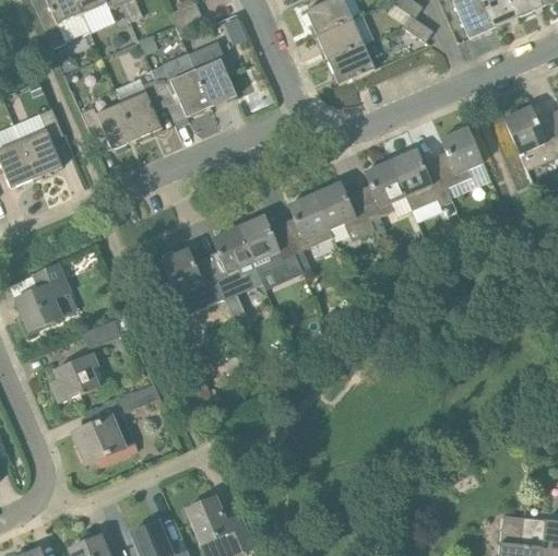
[(57,23),(83,12),(78,0),(47,0),(49,4),(36,10),(54,47),(66,42),(57,23)]
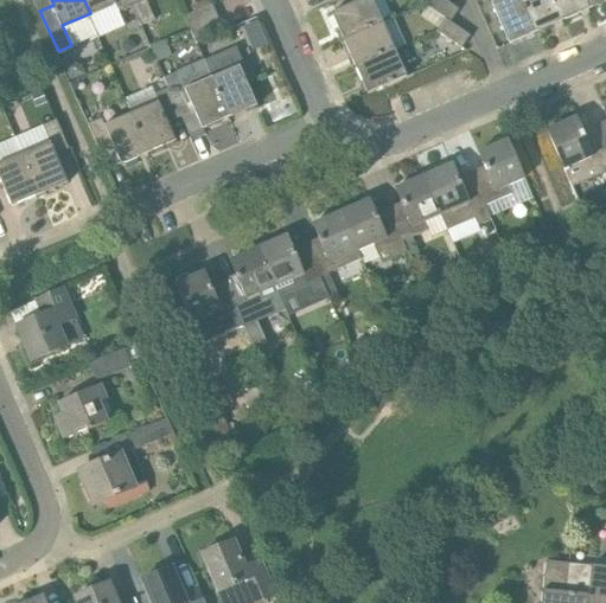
[(133,2),(132,0),(84,0),(90,13),(116,1),(120,8),(133,2)]
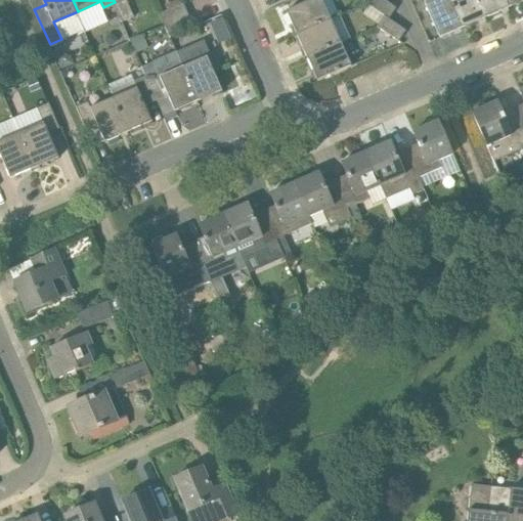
[(114,0),(115,2),(123,19),(133,14),(126,0),(114,0)]
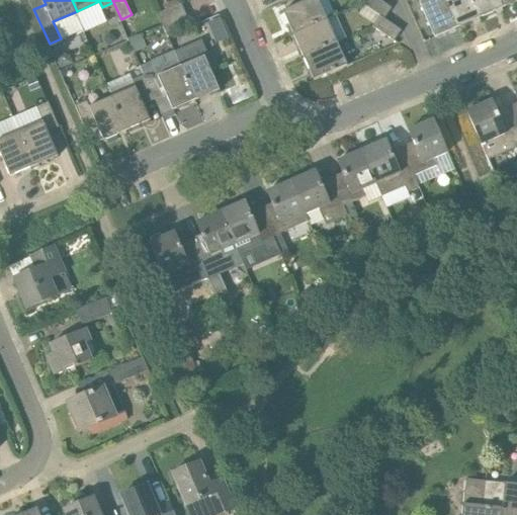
[(293,32),(327,17),(319,0),(304,0),(283,9),(293,32)]
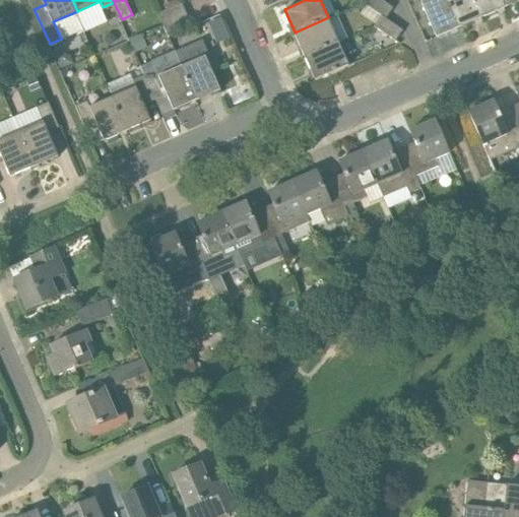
[(393,6),(384,0),(366,0),(365,1),(382,13),(386,16),(393,6)]
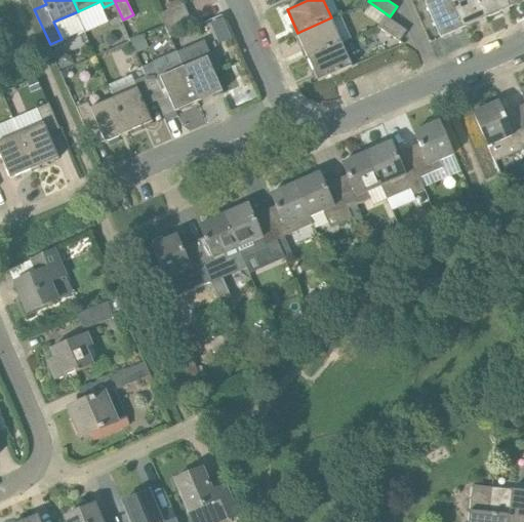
[(441,35),(464,25),(452,0),(428,0),(426,1),(441,35)]
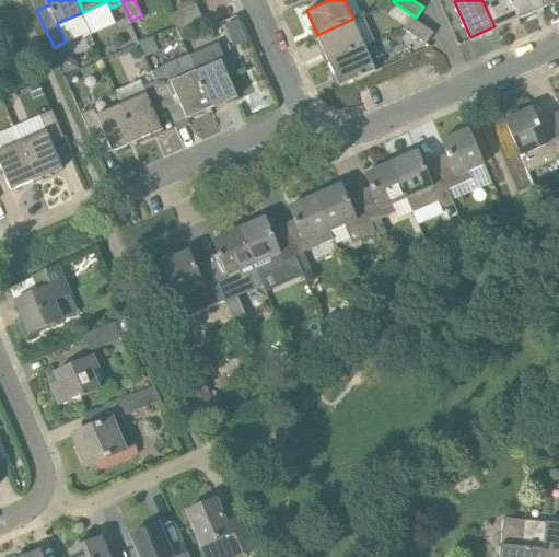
[(482,0),(495,26),(520,15),(512,0),(482,0)]
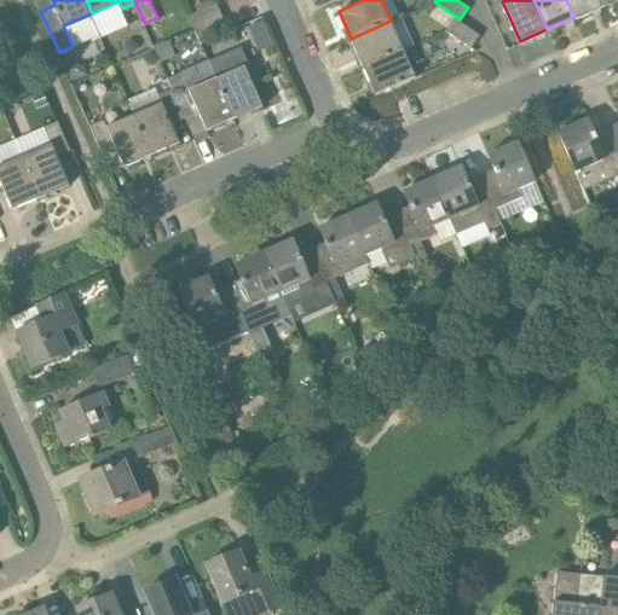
[(566,0),(575,17),(601,5),(599,0),(566,0)]
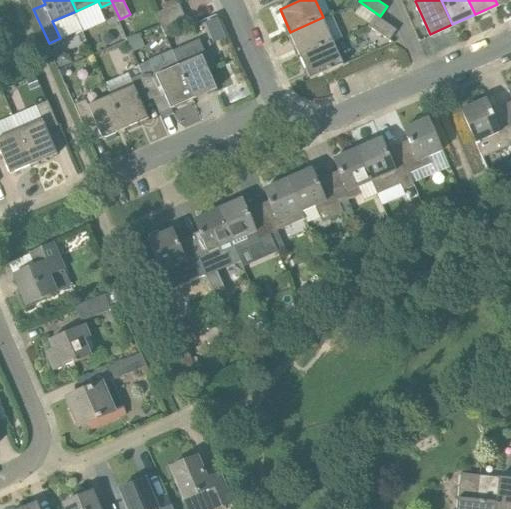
[(161,23),(184,12),(179,1),(178,1),(165,7),(156,11),(161,23)]
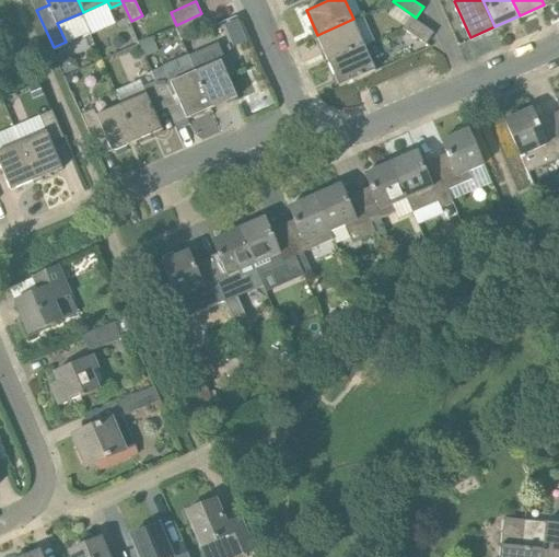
[(201,13),(176,25),(182,37),(207,25),(201,13)]
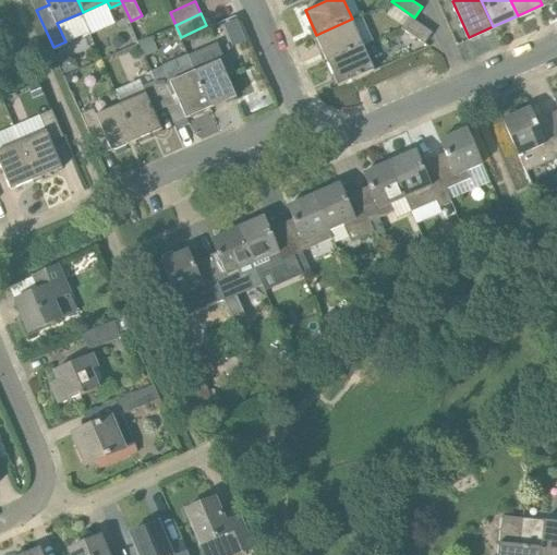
[(433,29),(414,17),(410,14),(402,25),(425,41),(433,29)]
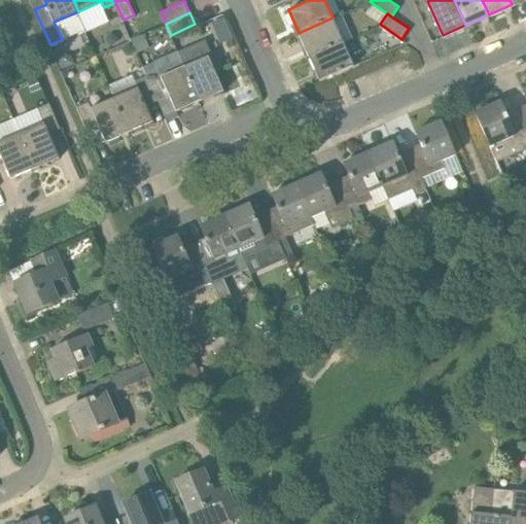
[(234,36),(224,15),(212,21),(221,41),(234,36)]
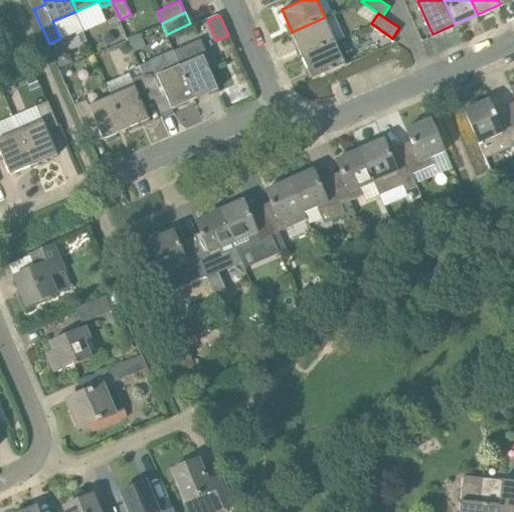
[(302,53),(335,39),(325,17),(292,32),(302,53)]
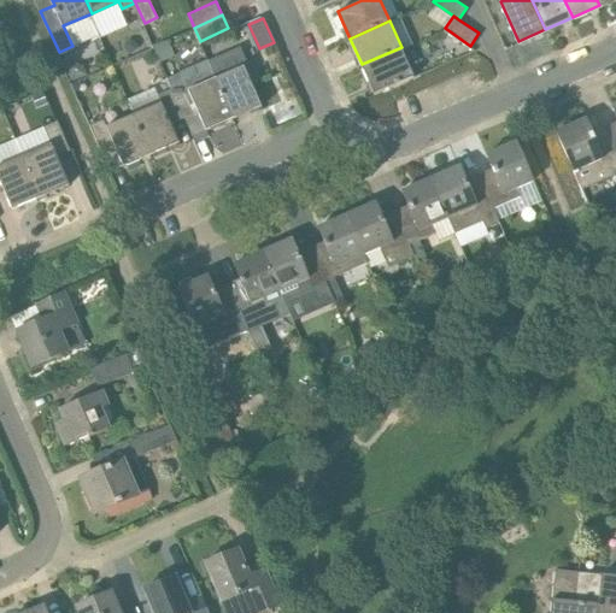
[(175,53),(169,37),(154,43),(160,59),(175,53)]
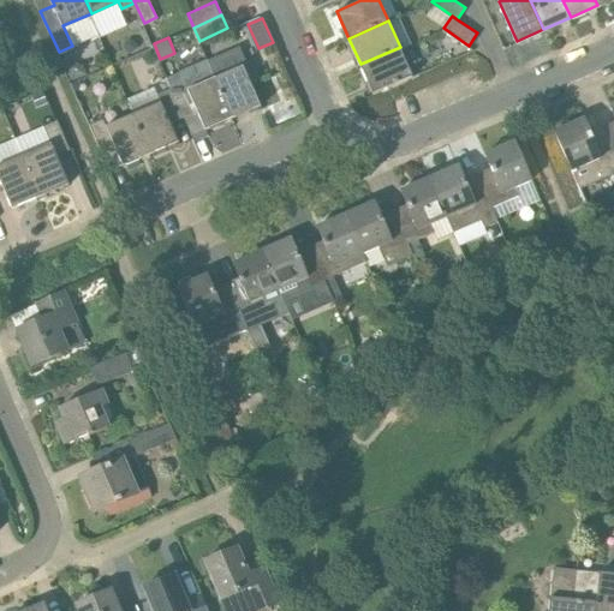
[(400,47),(361,64),(373,91),(412,75),(400,47)]
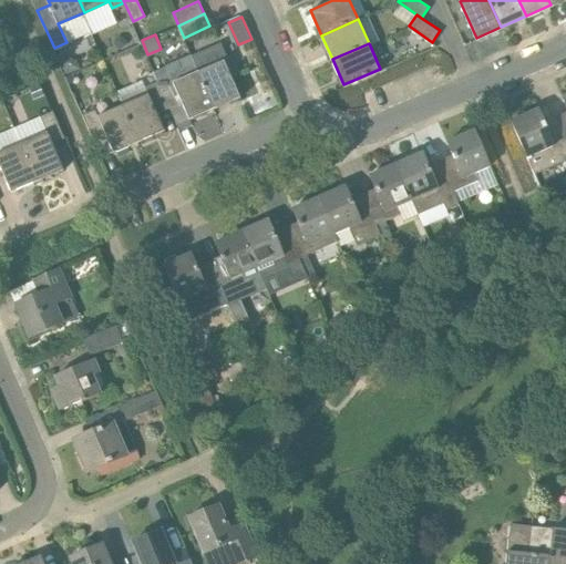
[(194,57),(215,106),(239,95),(218,47),(194,57)]
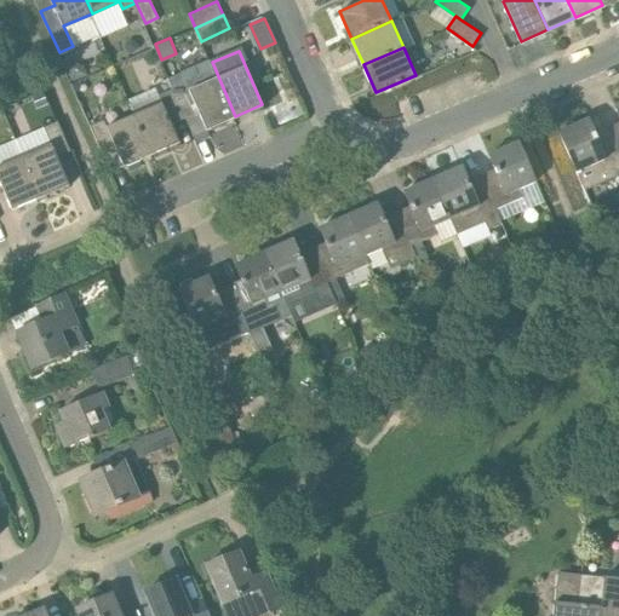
[(235,116),(212,62),(210,57),(168,76),(171,81),(187,116),(199,110),(207,128),(235,116)]
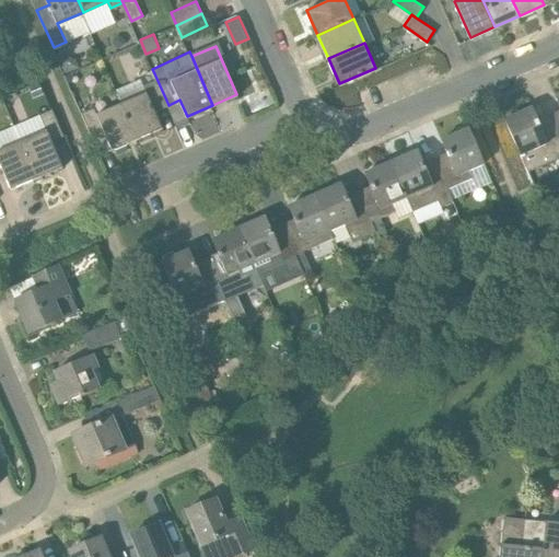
[(80,67),(74,53),(60,57),(65,72),(80,67)]
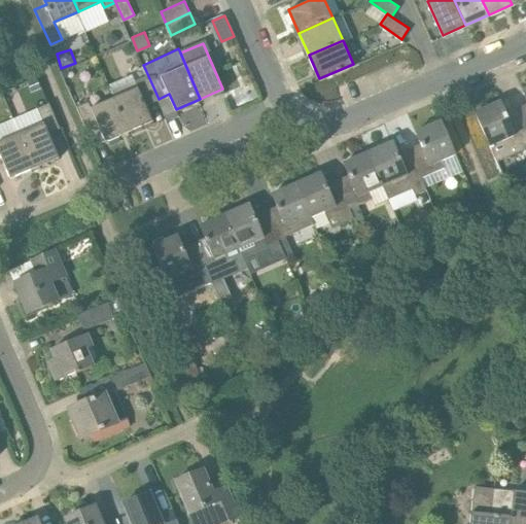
[(146,104),(159,99),(145,69),(144,69),(146,74),(136,79),(133,73),(109,83),(115,96),(131,130),(152,119),(146,104)]
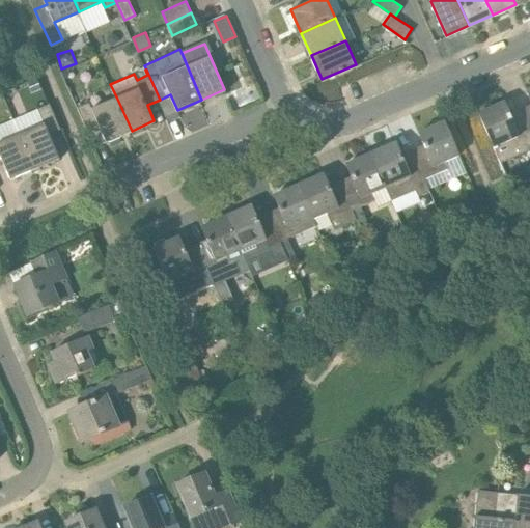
[(32,92),(43,88),(38,78),(28,82),(32,92)]
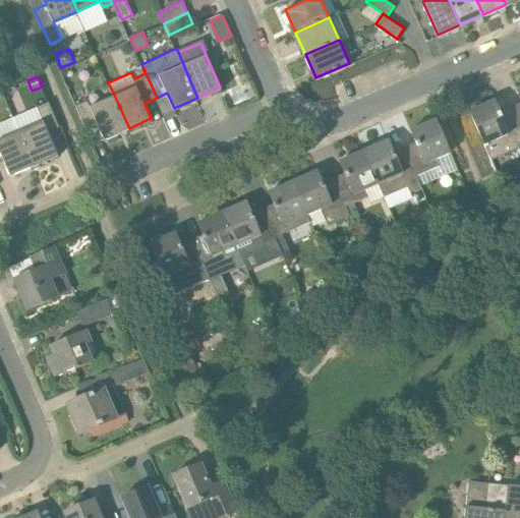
[(105,138),(129,128),(114,95),(91,106),(88,99),(75,105),(87,128),(98,123),(105,138)]
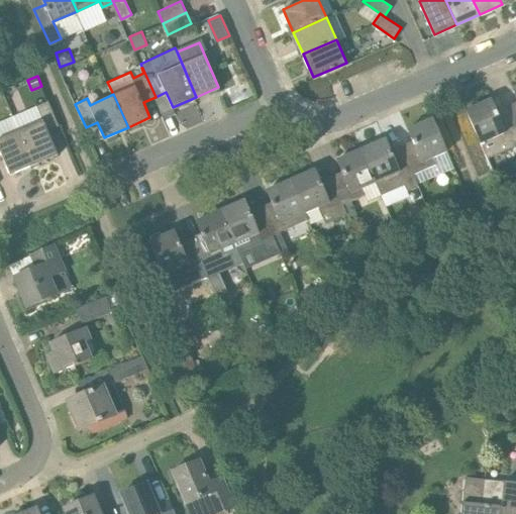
[(515,126),(509,110),(498,115),(491,99),(466,109),(481,142),(488,158),(515,144),(515,126)]
